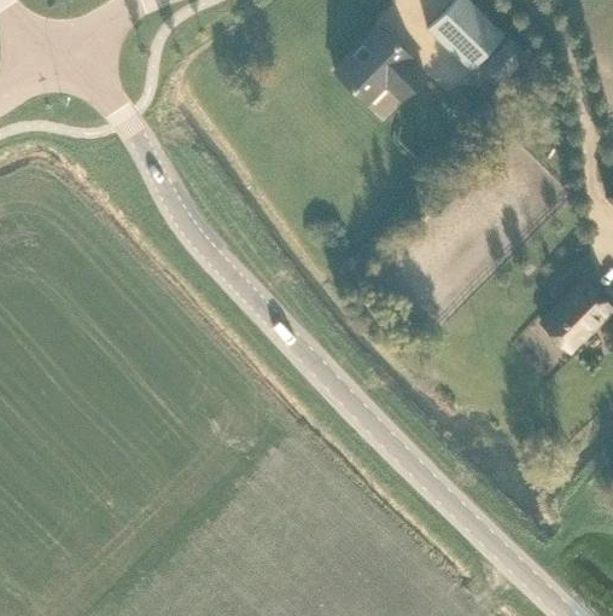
[(459,0),(428,32),(471,73),(506,38),(467,0),(459,0)]
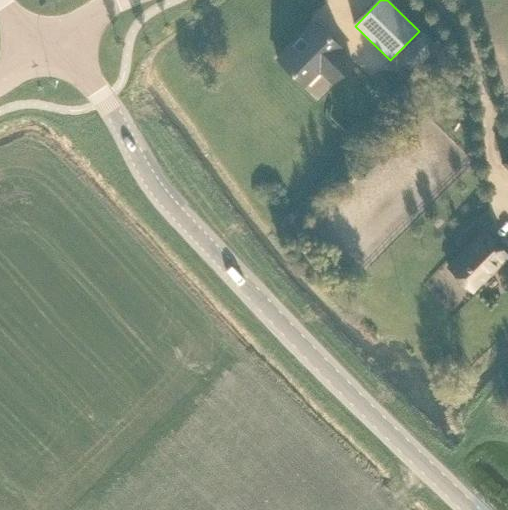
[(320,72),(333,84),(353,63),(341,51),(343,50),(316,23),(279,61),(306,87),(320,72)]
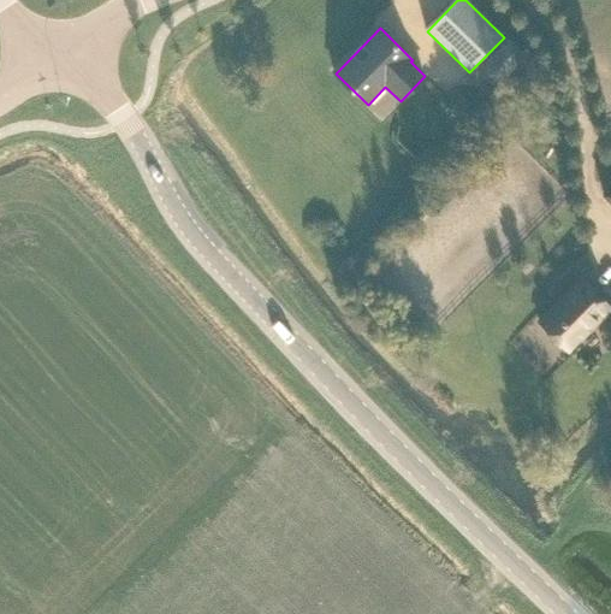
[(526,60),(511,46),(486,70),(500,84),(526,60)]
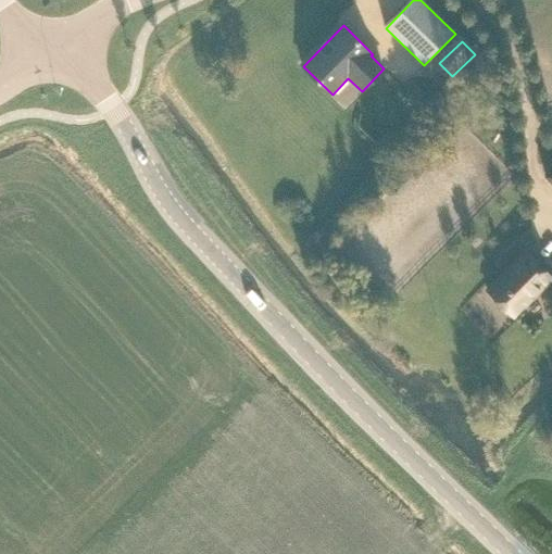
[(506,310),(515,317),(551,281),(551,277),(527,253),(488,291),(497,300),(497,303),(497,306),(500,310),(503,310),(506,310)]
